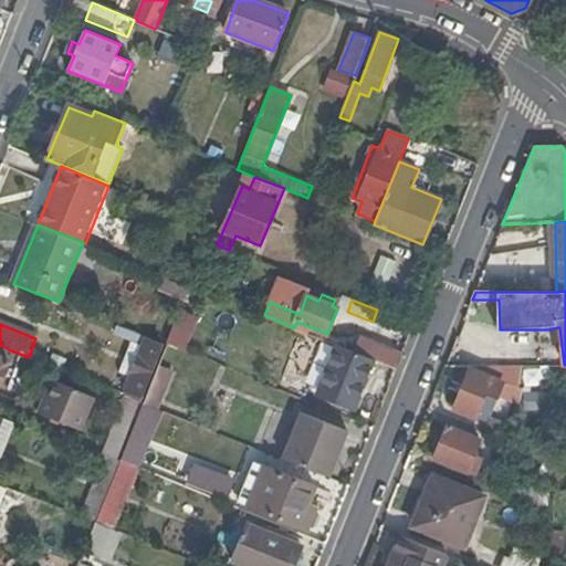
[(138,334),(128,329),(125,338),(135,342),(138,334)]
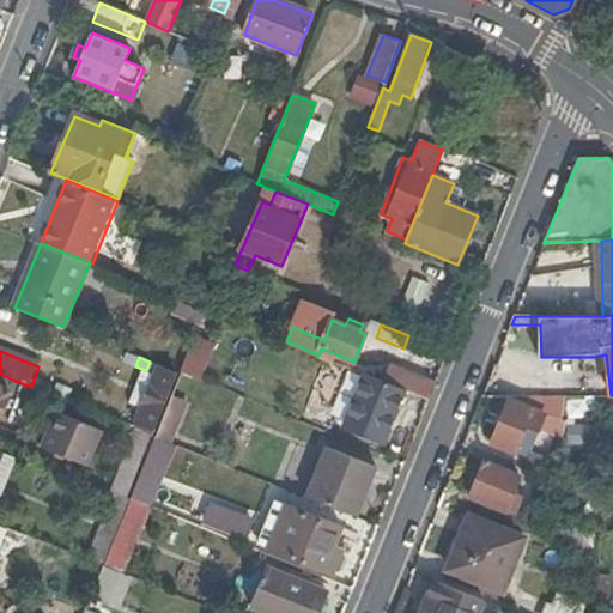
[(362,372),(322,357),(317,368),(357,384),(362,372)]
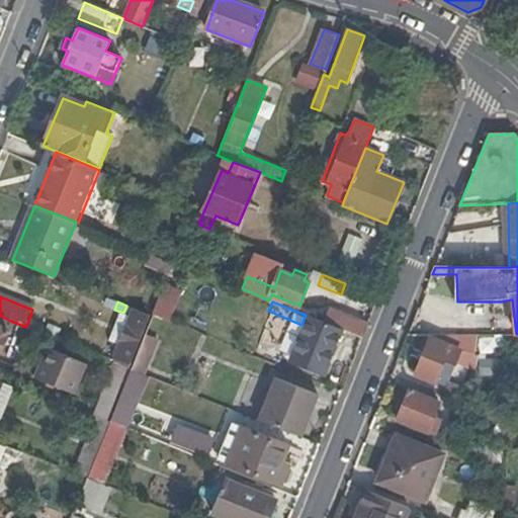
[(134,312),(135,310),(126,306),(123,313),(133,316),(134,312)]
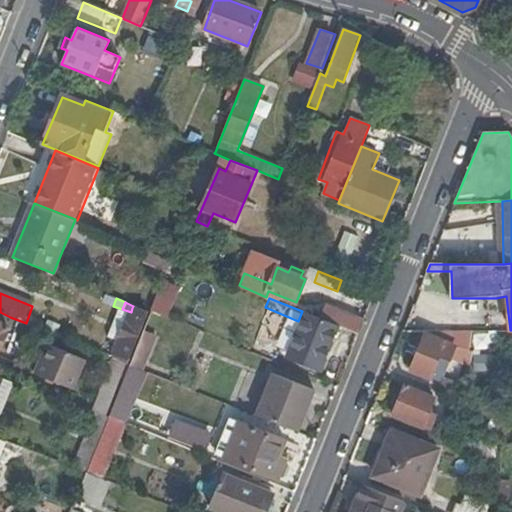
[(115,359),(128,364),(148,315),(132,308),(131,312),(113,357),(115,359)]
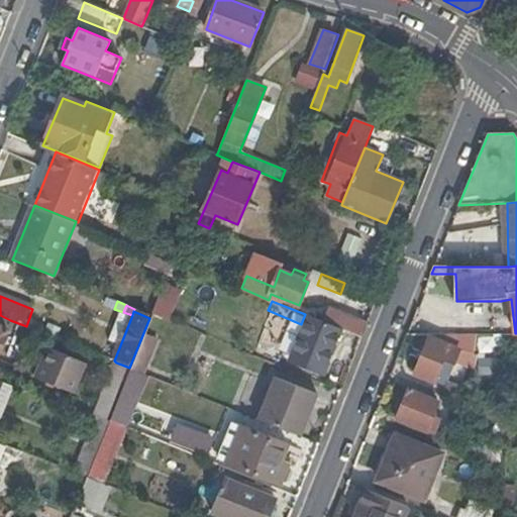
[(338,328),(362,337),(367,324),(337,312),(332,325),(338,328)]
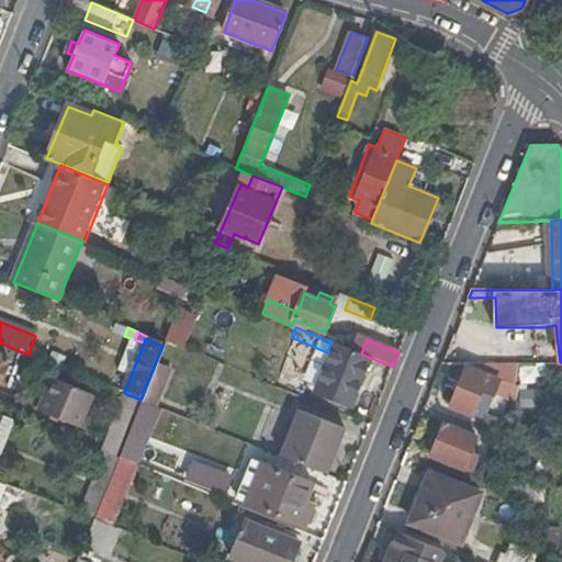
[(0,343),(0,355),(7,358),(11,348),(0,343)]
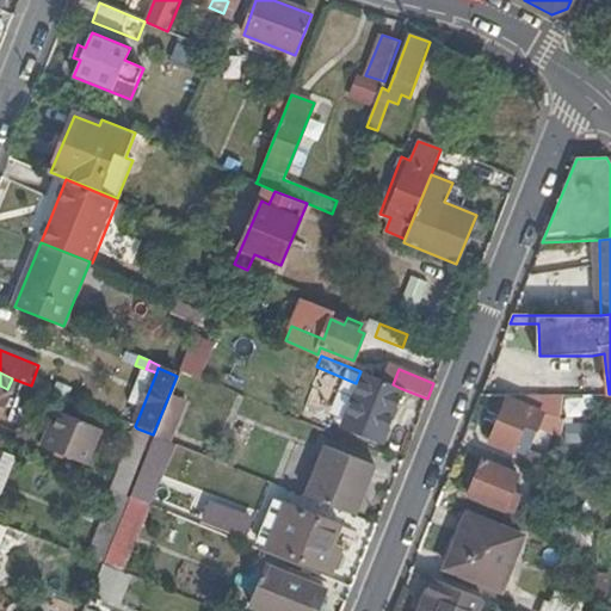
[(397,396),(400,388),(393,384),(365,374),(346,420),(362,426),(359,432),(381,442),(399,397),(397,396)]
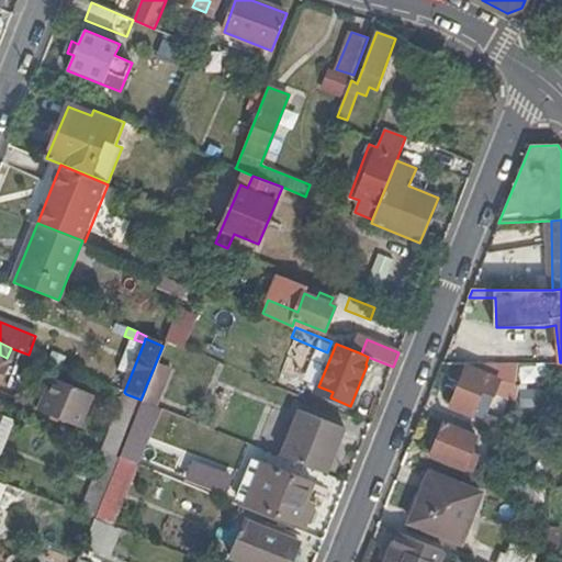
[(0,381),(10,359),(7,358),(0,355),(0,381)]
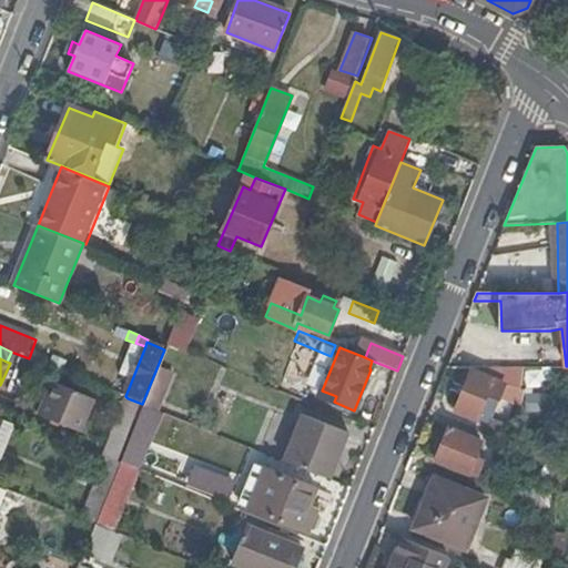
[(518,388),(518,386),(523,366),(478,366),(476,371),(473,369),(456,409),(478,418),(487,394),(498,399),(505,383),(518,388)]
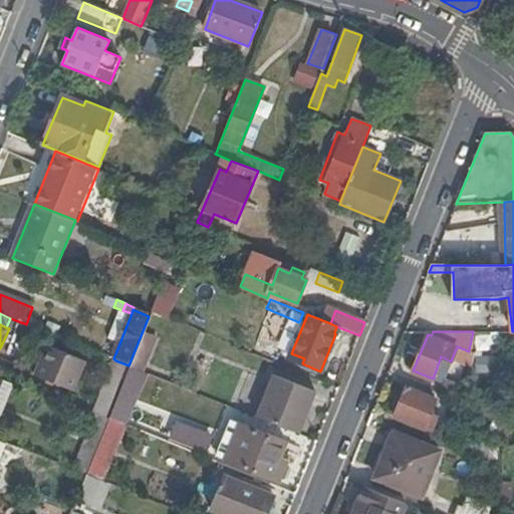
[(89,362),(54,347),(49,361),(46,360),(39,377),(77,394),(89,362)]
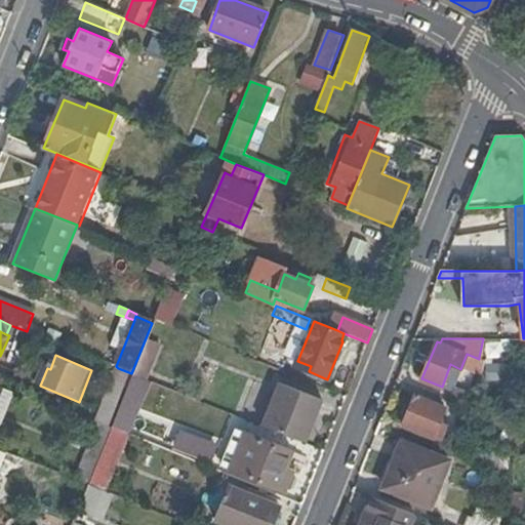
[(450,364),(442,387),(451,391),(460,369),(450,364)]
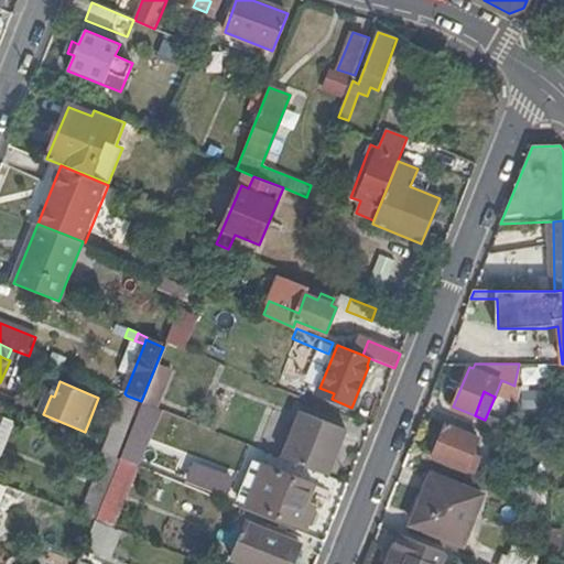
[(119,458),(141,401),(127,396),(104,453),(119,458)]
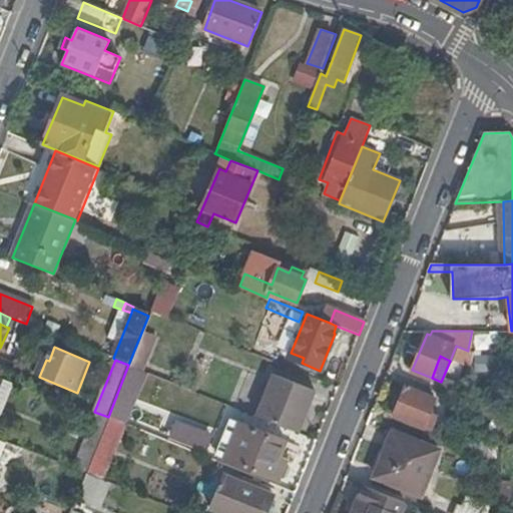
[(272,373),(254,415),(299,433),(316,390),(272,373)]
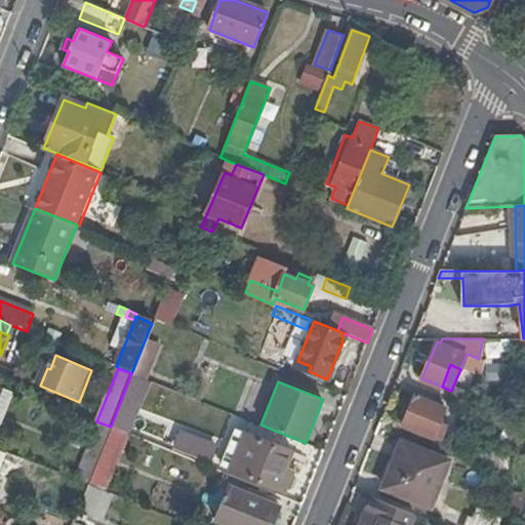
[(415,394),(403,423),(433,436),(445,406),(415,394)]
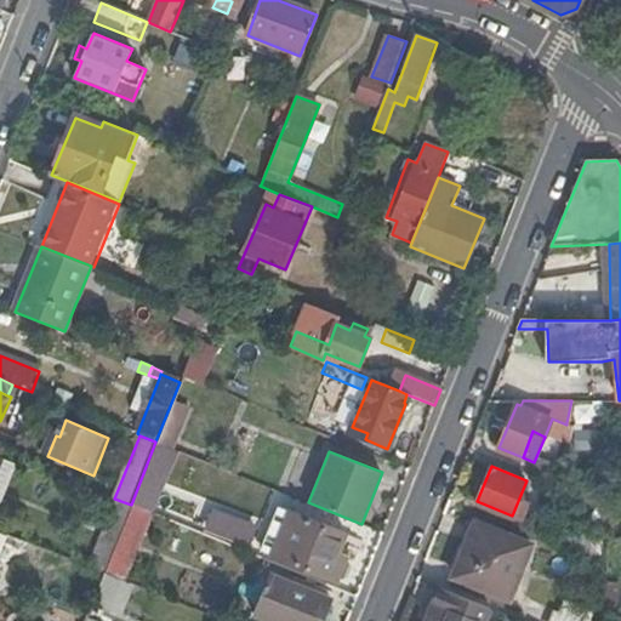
[(149,513),(134,506),(106,574),(123,580),(149,513)]
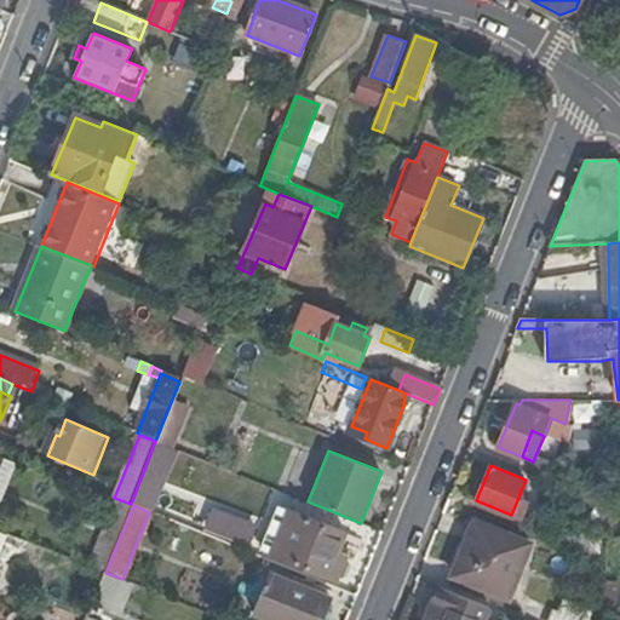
[(346,533),(276,505),(259,546),(338,579),(346,556),(338,552),(346,533)]
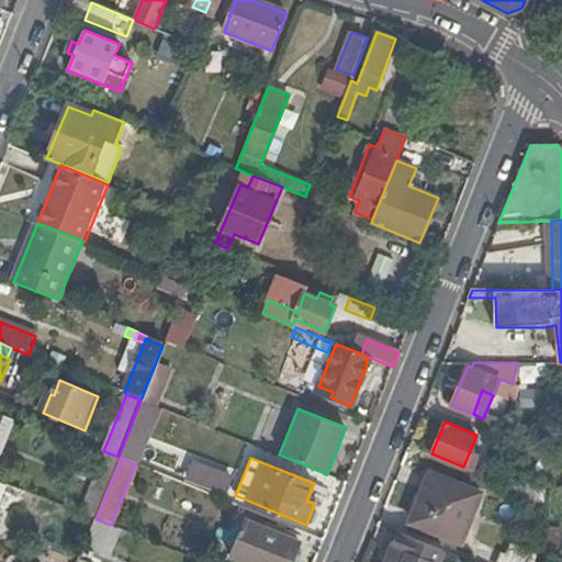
[(433,471),(412,520),(463,541),(484,493),(433,471)]
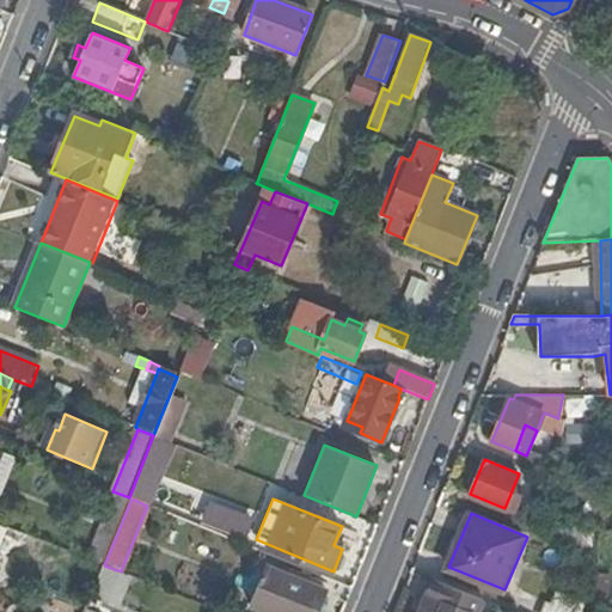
[(104,565),(92,594),(117,605),(129,575),(121,571),(104,565)]
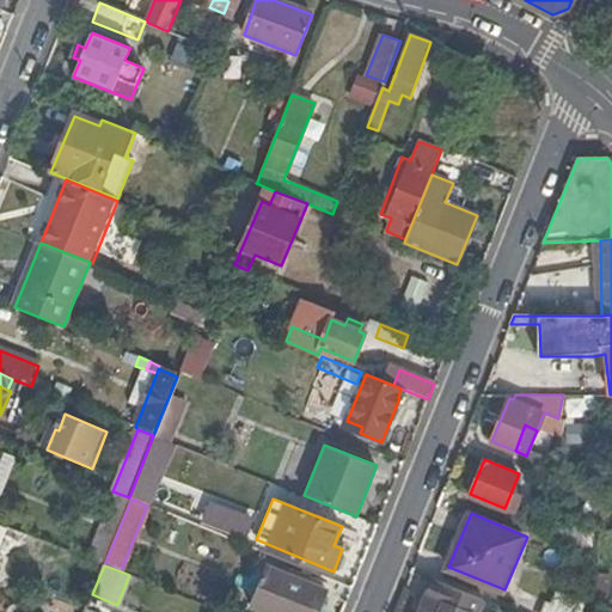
[(267,567),(250,606),(264,611),(317,611),(326,592),(267,567)]
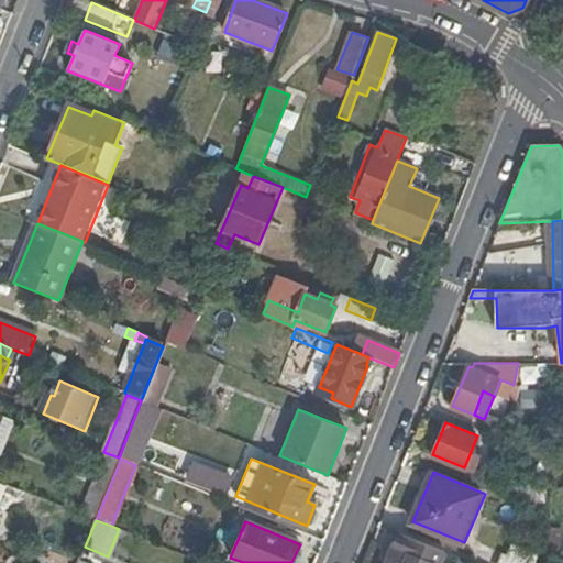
[(400,532),(387,562),(440,562),(445,550),(416,538),(400,532)]
